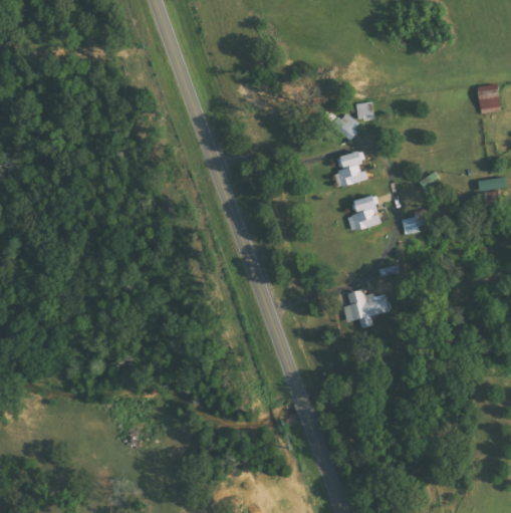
[(478,85),(480,110),(501,108),(498,83),(478,85)]
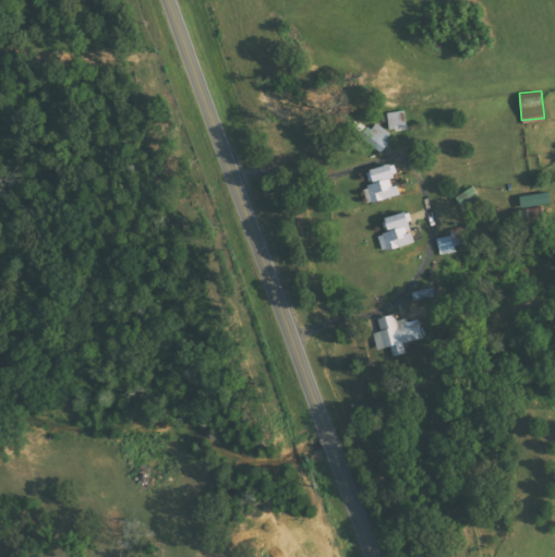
[(400,195),(394,165),(368,170),(371,185),(363,186),(366,203),(400,195)]
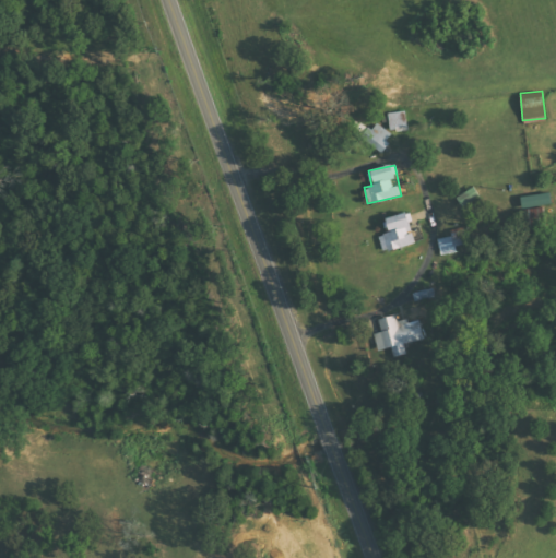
[(381,252),(416,242),(409,212),(386,217),(389,232),(377,235),(381,252)]
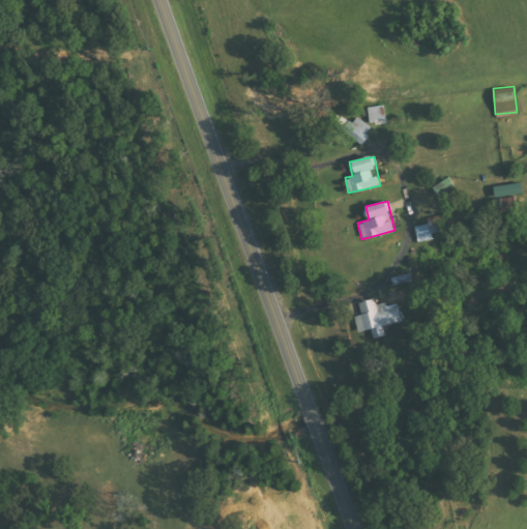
[(417,242),(432,238),(431,233),(442,230),(438,215),(426,218),(427,223),(413,227),(417,242)]
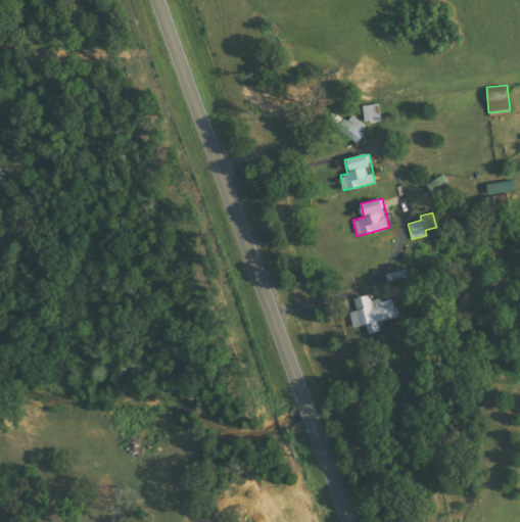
[(352,328),(366,325),(368,333),(379,330),(377,322),(396,317),(392,298),(381,301),(380,297),(371,300),(370,294),(352,298),(356,310),(348,312),(352,328)]
